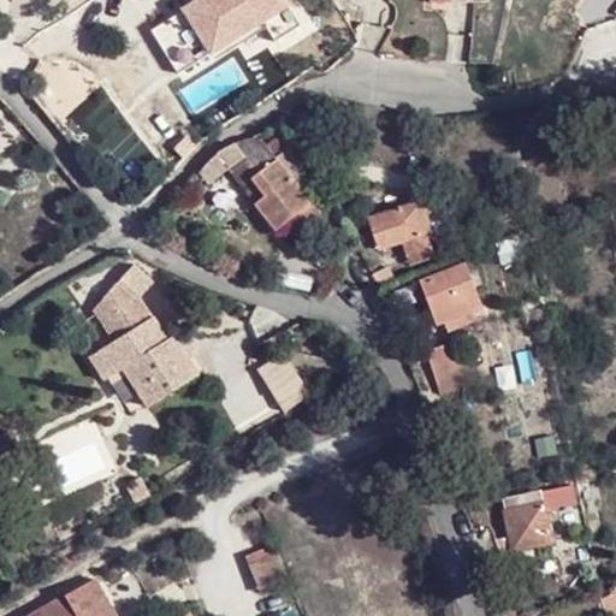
[(172,0),(171,1),(183,17),(205,0),(172,0)]
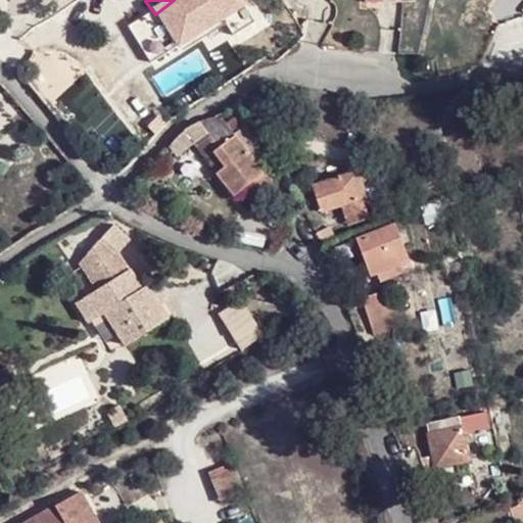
[(216,116),(211,115),(182,132),(172,141),(178,153),(195,145),(208,136),(218,149),(212,153),(219,167),(216,169),(231,195),(255,182),(264,196),(277,190),(268,174),(262,176),(248,151),(222,119),(216,116)]
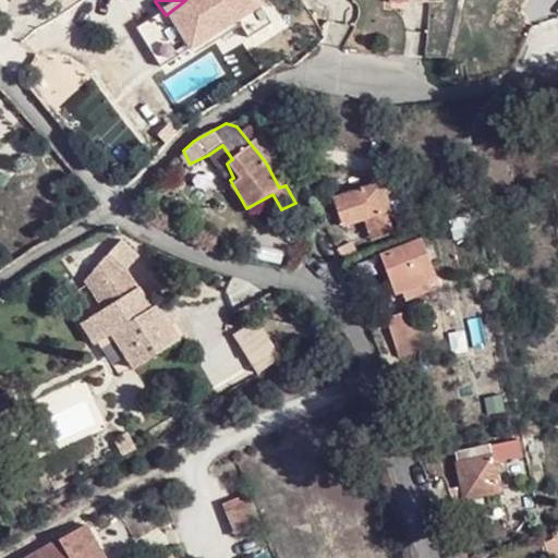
[(222,145),(208,155),(218,168),(227,164),(232,159),(222,145)]
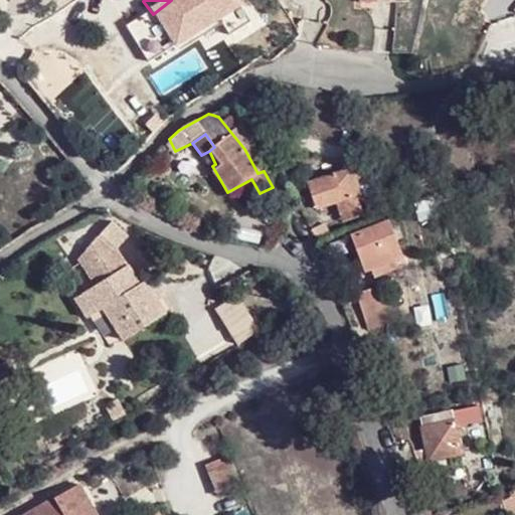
[(296,161),(282,167),(290,181),(302,174),(296,161)]
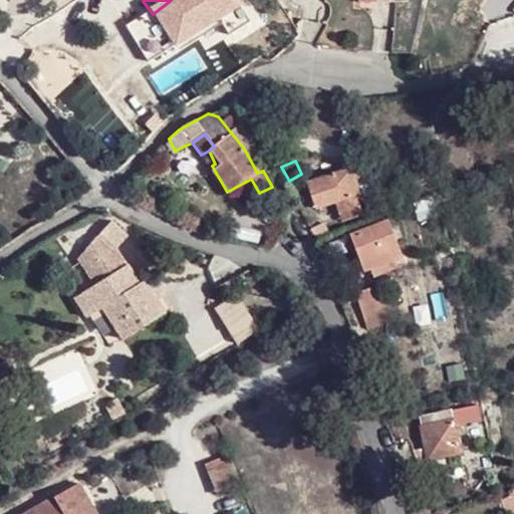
[(316,209),(361,194),(356,173),(309,188),(316,209)]
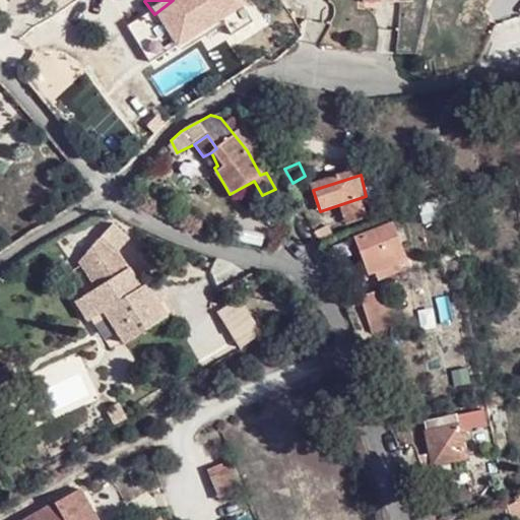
[(120,237),(104,221),(69,260),(87,284),(79,290),(93,310),(98,307),(121,337),(160,308),(138,276),(133,279),(108,249),(120,237)]
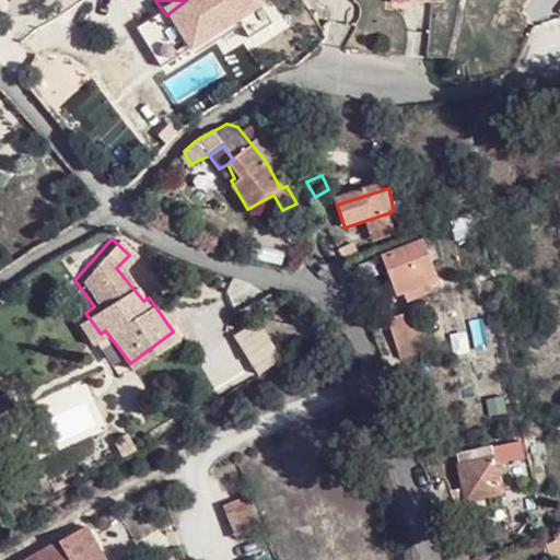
[(420,263),(432,258),(428,241),(413,244),(420,263)]
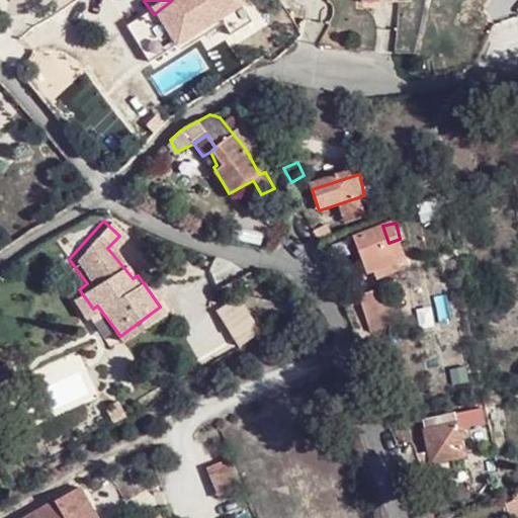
[(322,245),(332,241),(326,226),(313,230),(319,246),(322,245)]
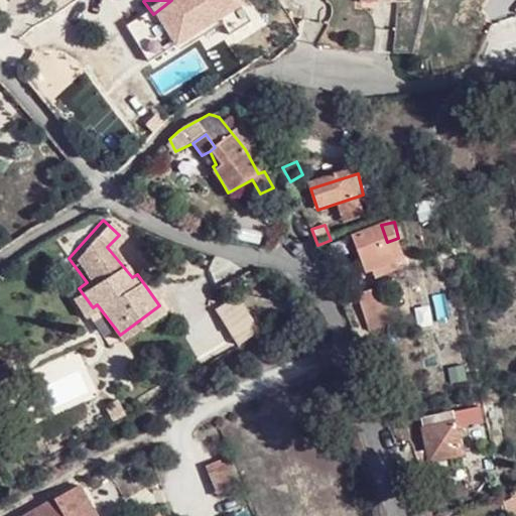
[(405,259),(398,238),(387,242),(381,225),(351,236),(365,273),(405,259)]
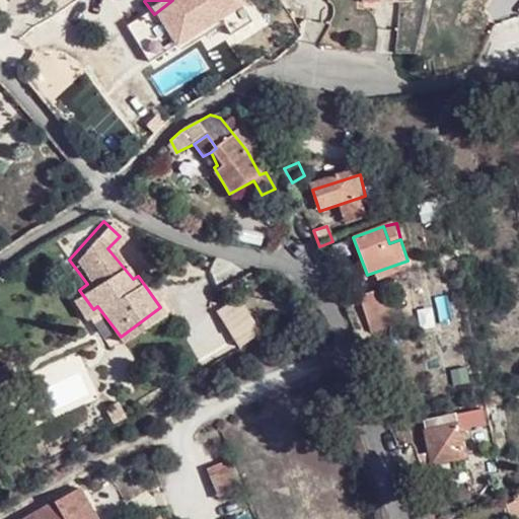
[(93,309),(79,290),(68,298),(83,317),(93,309)]
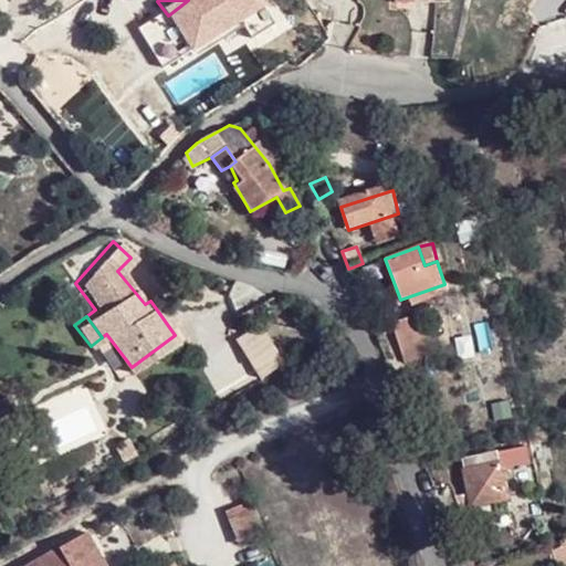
[(266,335),(239,349),(255,379),(282,365),(266,335)]
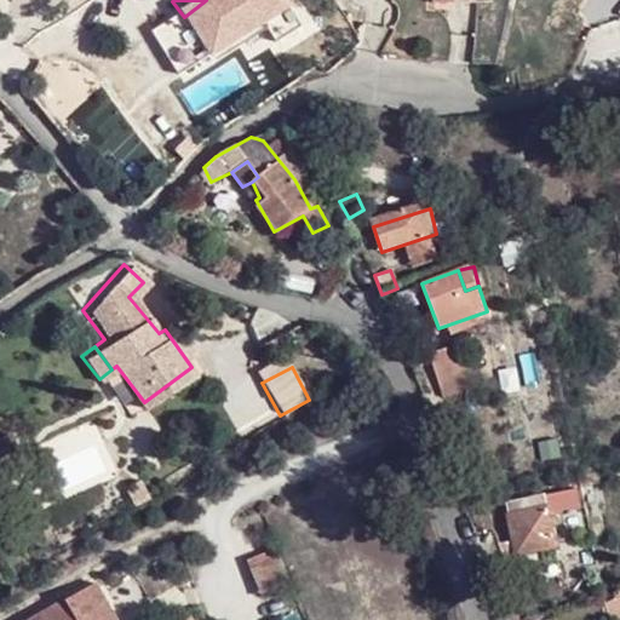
[(460,391),(452,368),(436,375),(445,396),(460,391)]
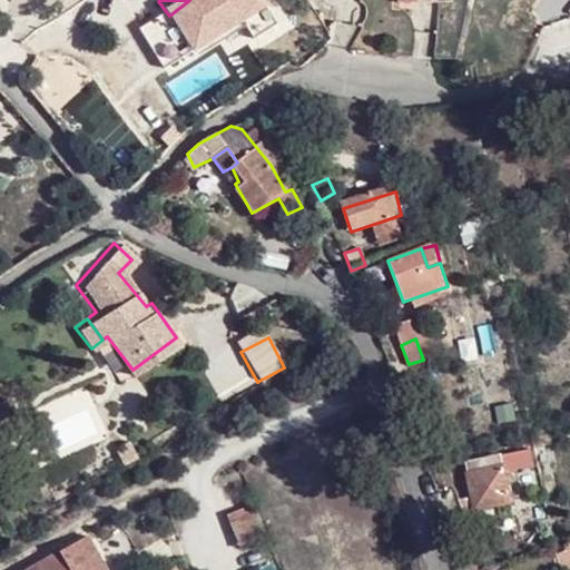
[(530,454),(551,449),(549,436),(526,444),(530,454)]
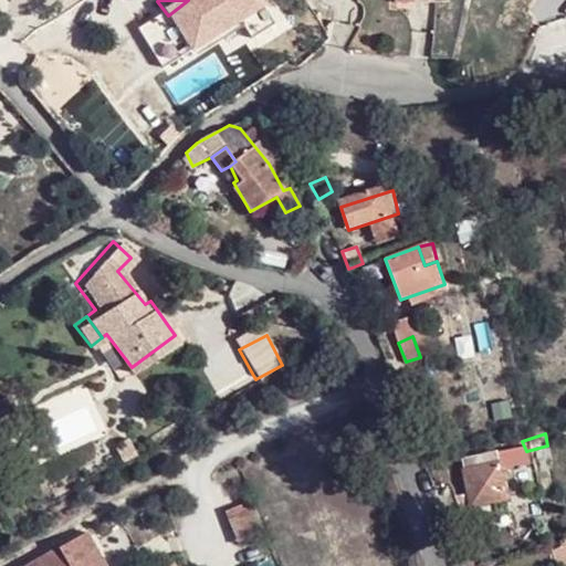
[(470,506),(505,500),(496,450),(462,457),(470,506)]
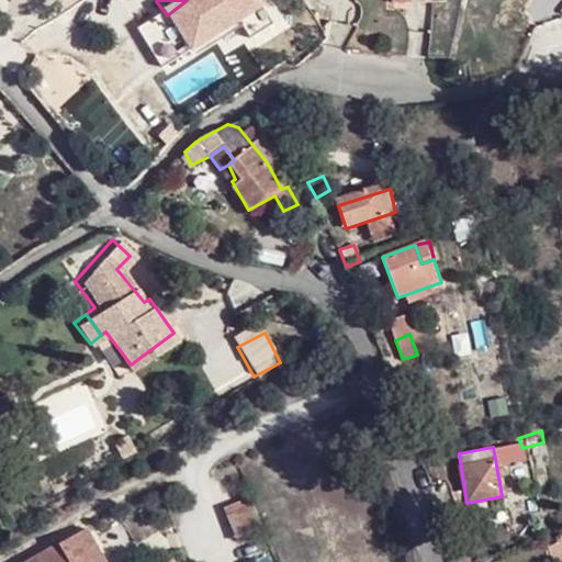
[(108,561),(85,527),(24,561),(108,561)]
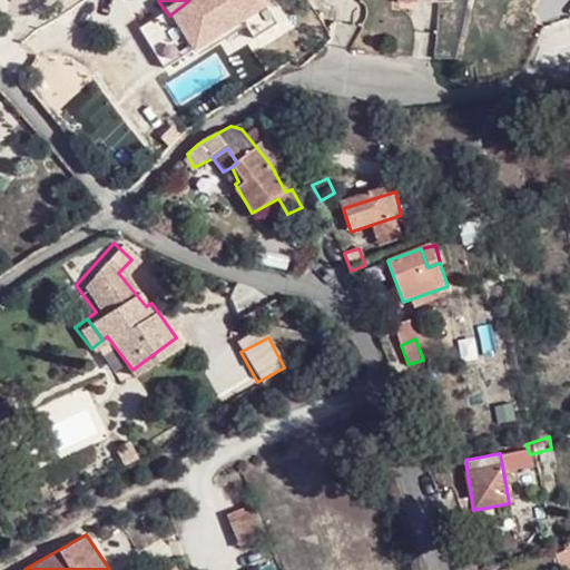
[(557,569),(569,569),(569,553),(552,560),(557,569)]
